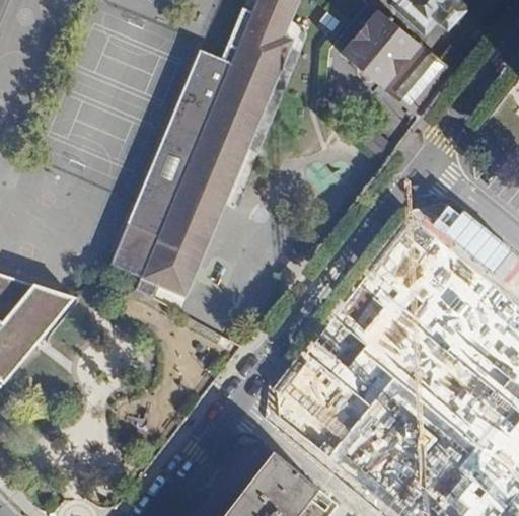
[(137,199),(110,258),(141,271),(135,286),(180,306),(294,35),(286,30),(298,0),(257,0),(253,10),(243,5),(223,54),(202,45),(137,199)]
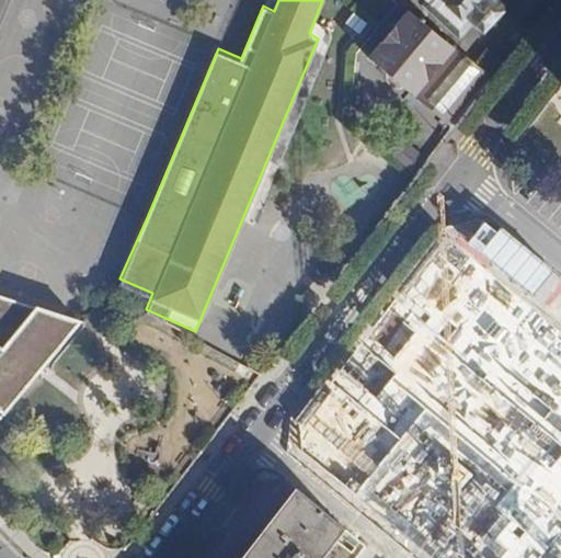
[(428,0),(427,2),(459,32),(478,11),(480,13),(491,0),(428,0)]
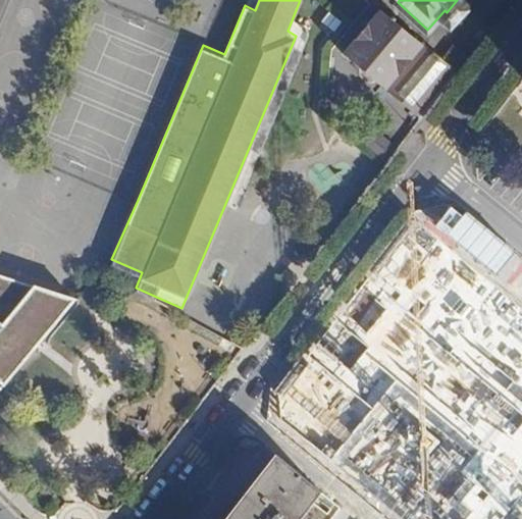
[(381,9),(344,54),(417,116),(454,69),(424,44),(381,9)]
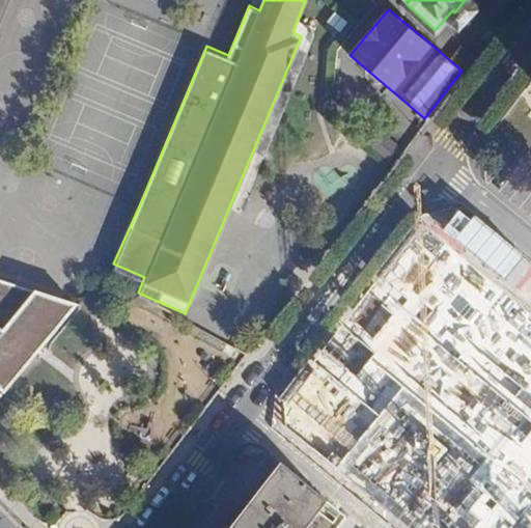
[(437,38),(431,45),(462,71),(473,55),(457,44),(452,51),(437,38)]
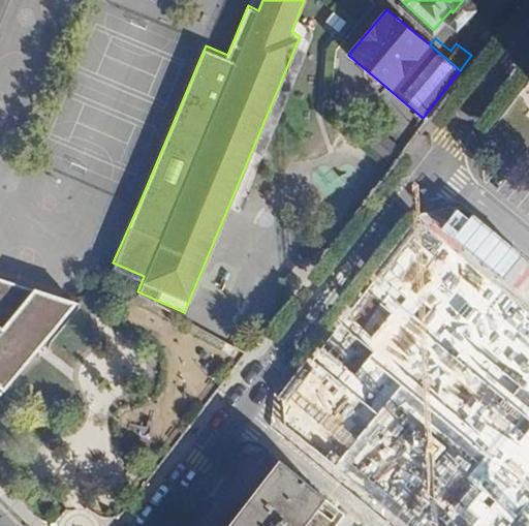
[(316,387),(285,424),(411,525),(412,525),(438,494),(466,517),(474,505),(496,523),(493,525),(528,525),(528,313),(520,306),(479,273),(439,238),(417,219),(305,365),(321,379),(316,387)]
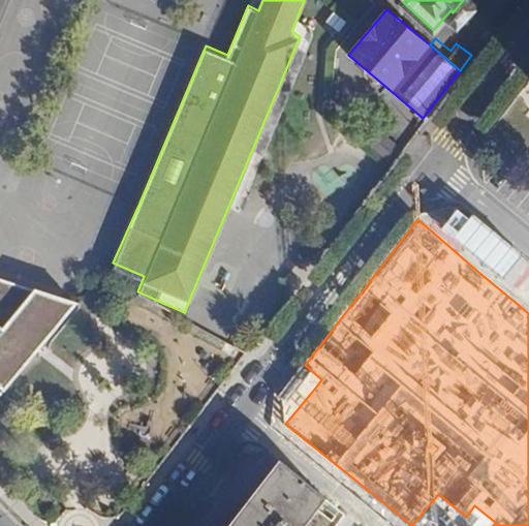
[(0,277),(0,394),(74,303),(0,277)]
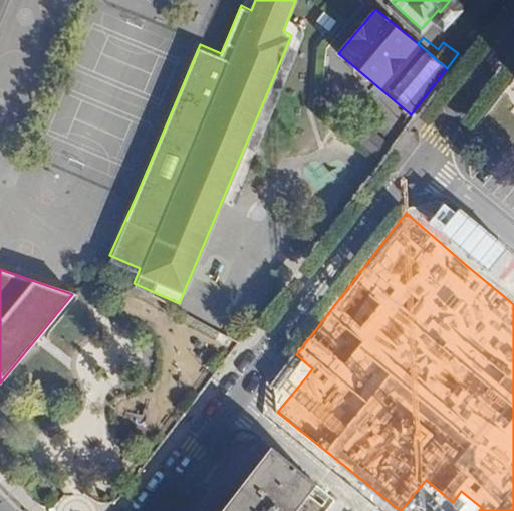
[(221,510),(292,510),(315,483),(271,446),(221,510)]
